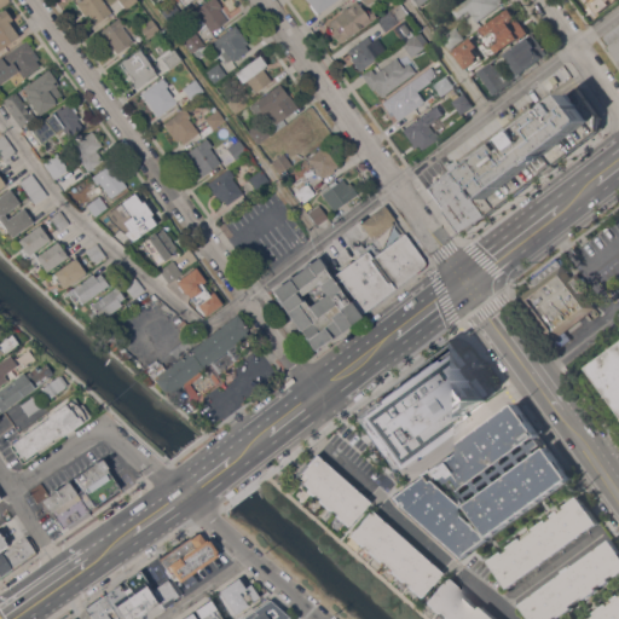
[(86,17),(77,5),(84,0),(103,0),(113,13),(97,25),(88,15),(86,17)]
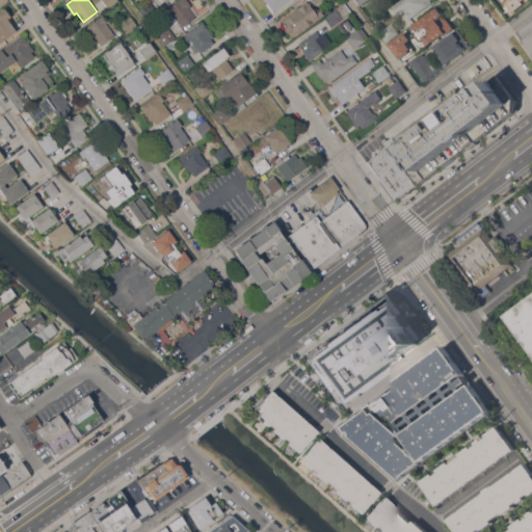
[(102,0),(118,0),(120,1),(108,8),(102,0)]
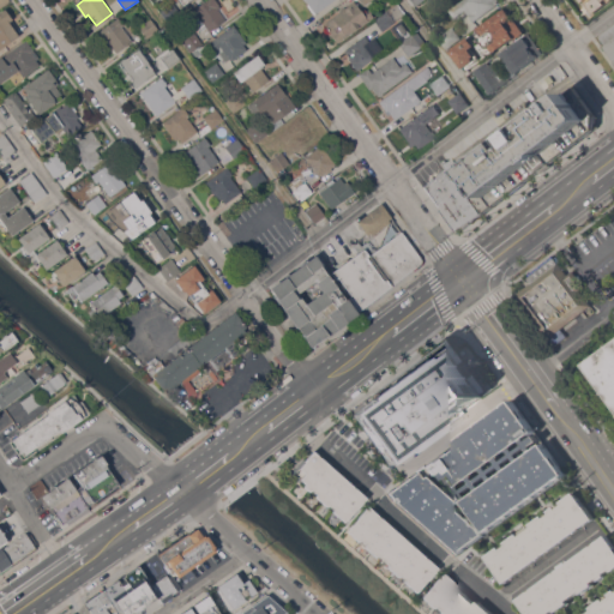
[(193,20),(198,17),(193,8),(205,0),(215,0),(229,18),(210,31),(206,28),(203,30),(200,30),(193,20)]
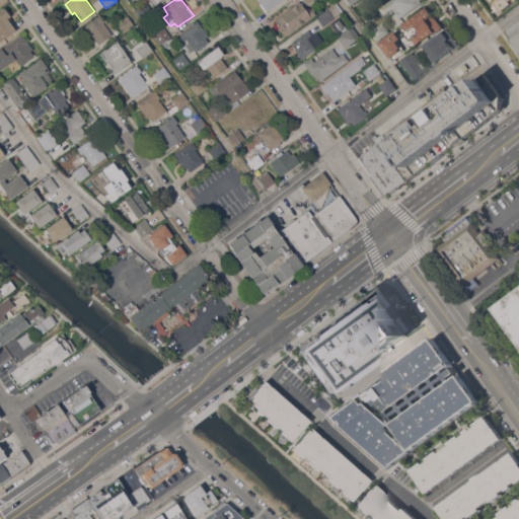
[(282,0),(266,12),(260,3),(261,3),(257,0),(282,0)]
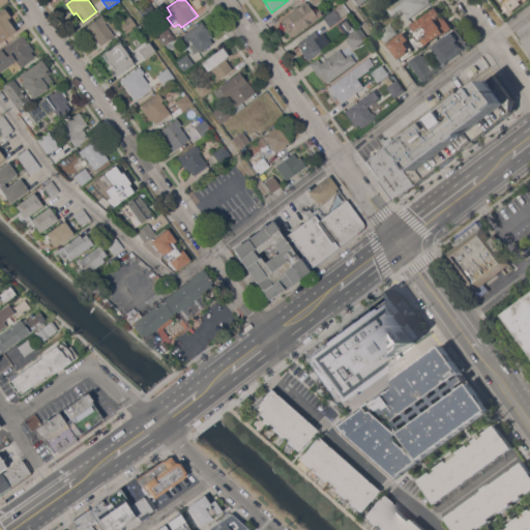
[(399,0),(431,0),(432,1),(409,18),(402,8),(392,15),(387,8),(399,0)]
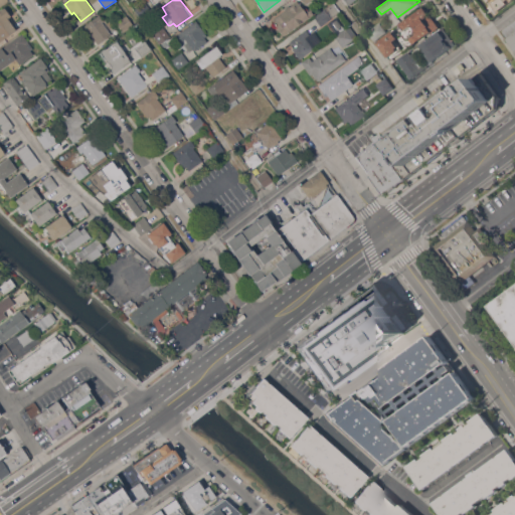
[(513,0),(501,9),(495,1),(491,3),(488,0),(513,0)]
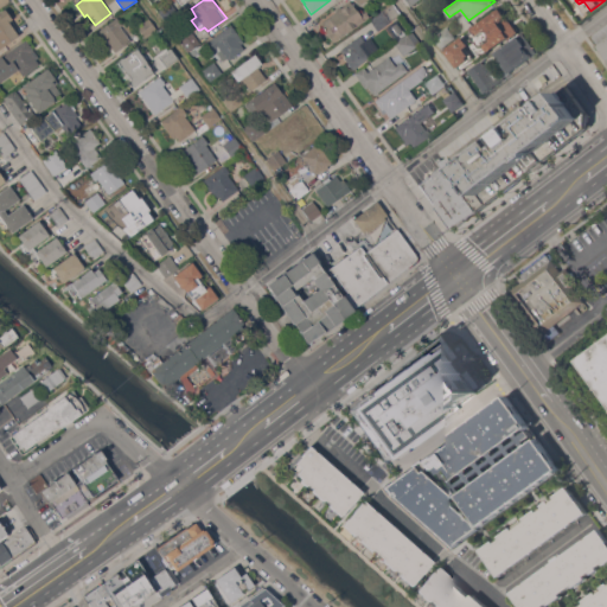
[(178,12),(165,20),(158,10),(171,1),(178,12)]
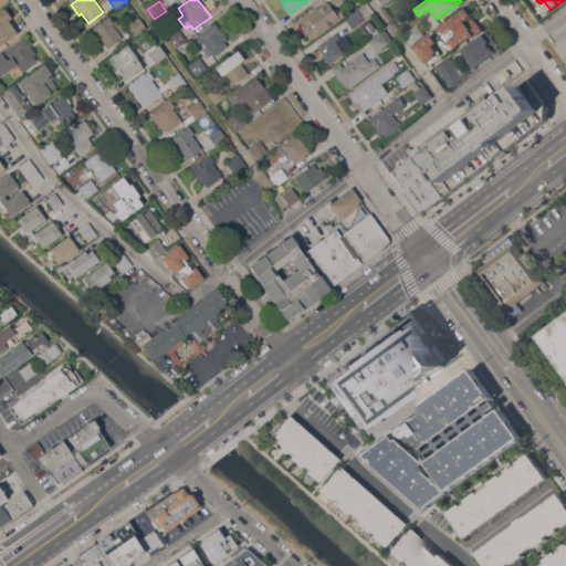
[(299,22),(312,12),(314,10),(313,10),(317,7),(318,7),(326,1),(333,9),(334,8),(337,13),(342,10),(345,14),(339,19),(325,30),(324,29),(311,39),(299,22)]
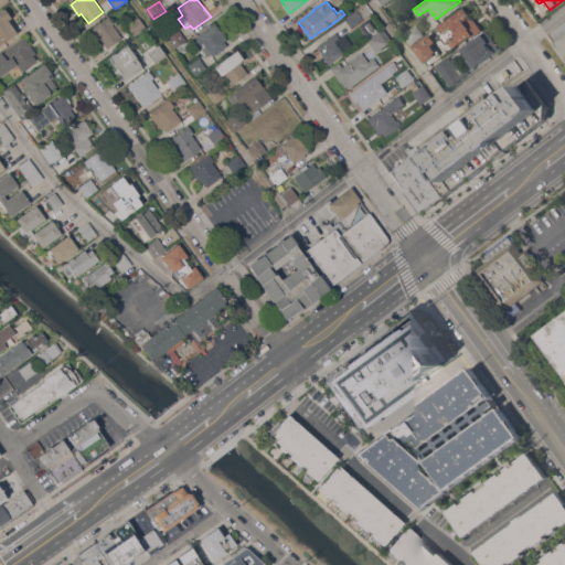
[(361,8),(360,7),(365,3),(365,4),(369,9),(363,13),(360,10),(361,9),(361,8)]
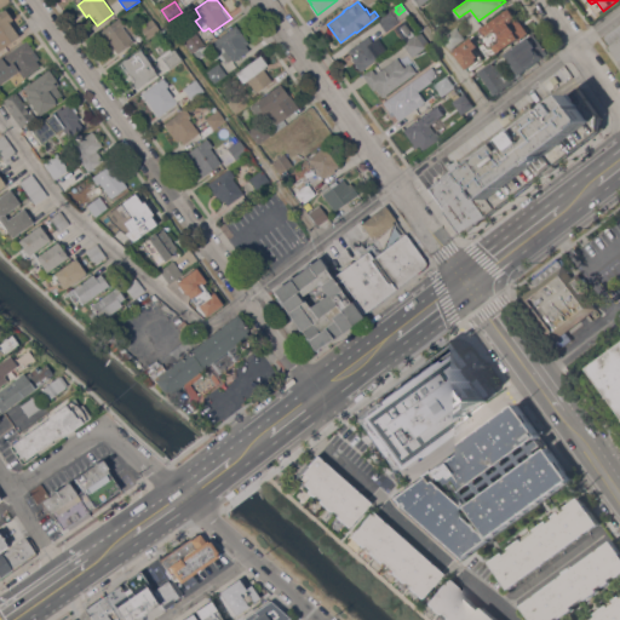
[(0,11),(5,9),(12,19),(9,22),(18,35),(0,49),(0,11)]
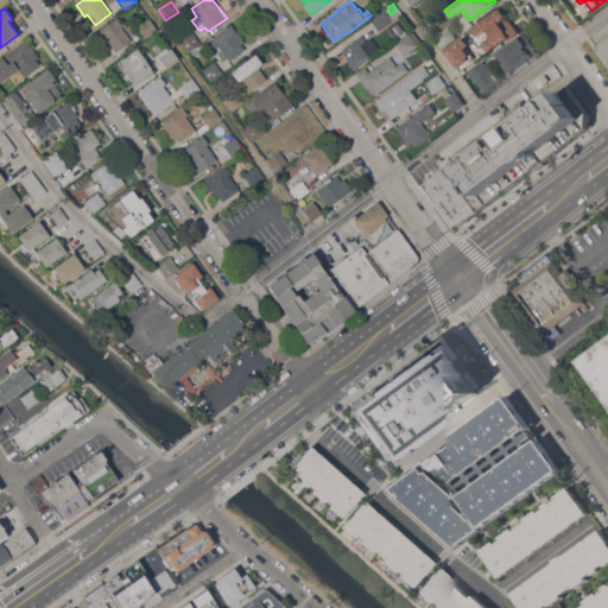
[(519,32),(501,45),(491,52),(486,46),(493,42),(493,35),(492,32),(487,31),(480,36),(475,29),(502,8),(519,32)]
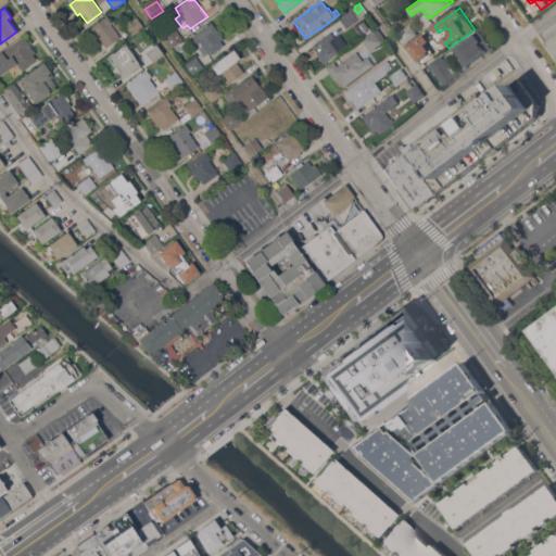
[(340,20),(339,17),(350,10),(351,11),(357,21),(346,28),(340,20)]
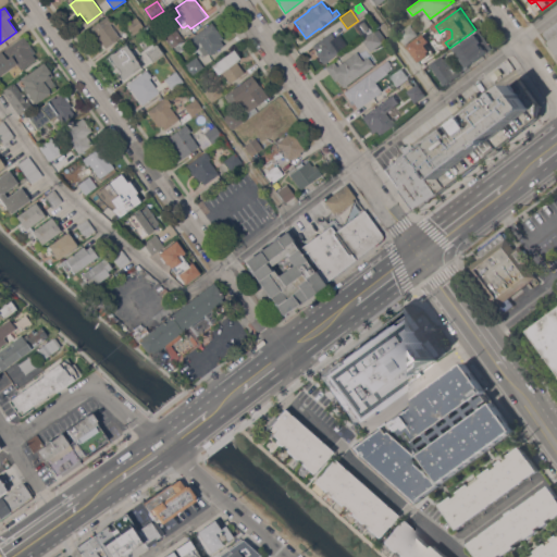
[(108,16),(113,23),(111,24),(121,38),(107,48),(103,44),(100,47),(88,31),(108,16)]
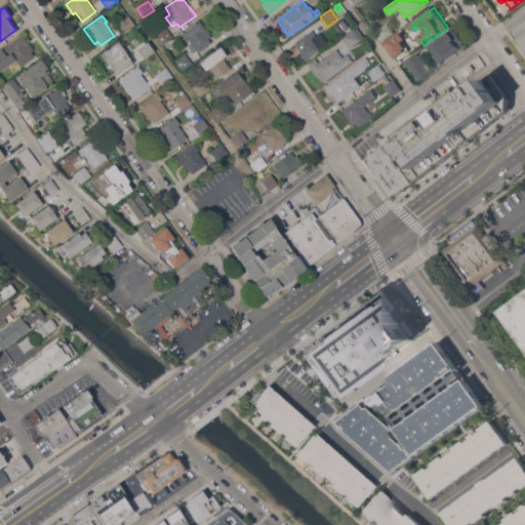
[(136,26),(126,33),(119,24),(129,16),(136,26)]
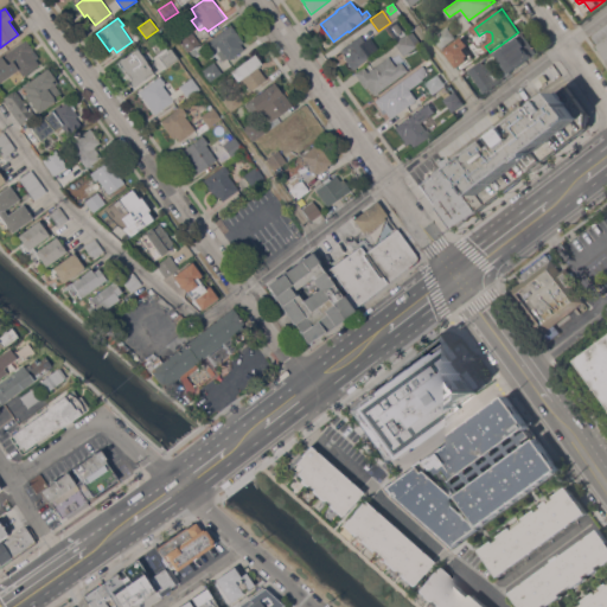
[(212,37),(213,38),(231,24),(243,42),(241,44),(244,49),(229,61),(227,58),(223,61),(217,52),(221,49),(218,45),(210,51),(204,44),(203,42),(211,36),(212,37)]
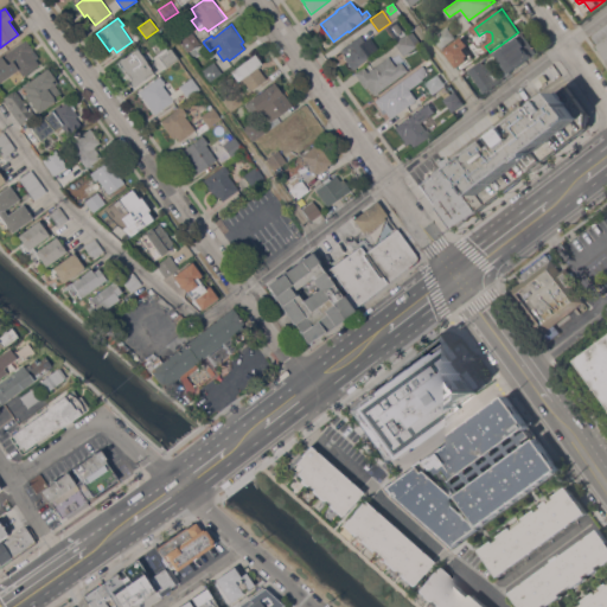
[(606,57),(598,45),(600,43),(594,34),(606,24),(606,57)]
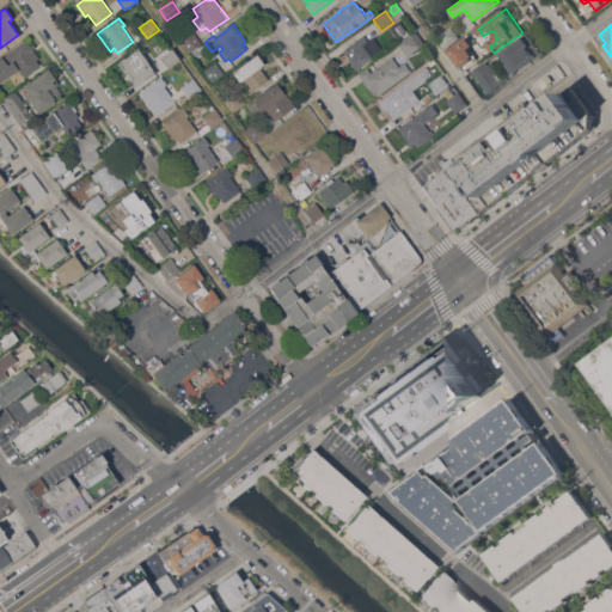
[(452,26),(459,38),(445,49),(438,41),(441,38),(439,35),(452,26)]
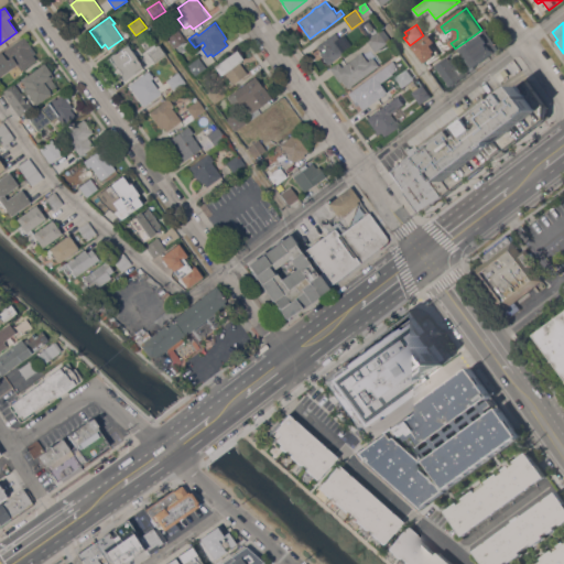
[(383,29),(391,40),(375,52),(367,41),(366,40),(382,28),(383,29)]
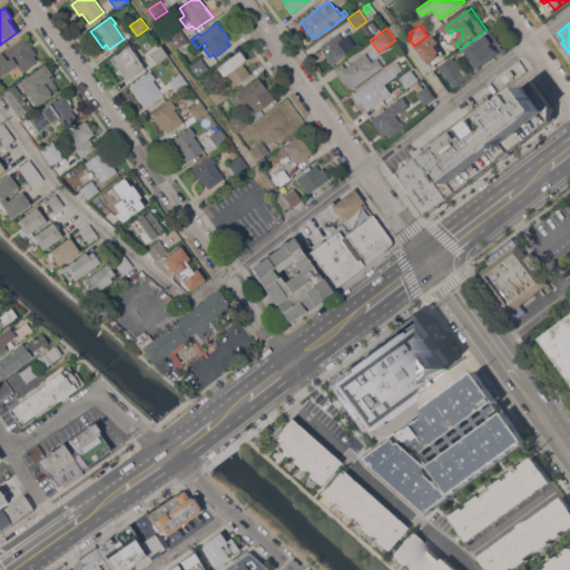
[(169,38),(180,30),(188,40),(177,49),(169,38)]
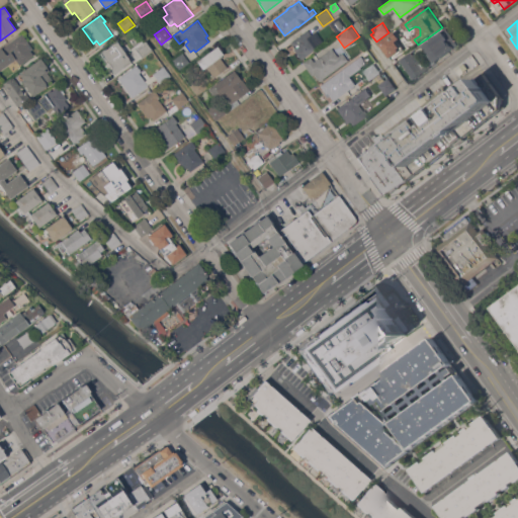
[(424,57),(428,54),(422,45),(446,27),(458,46),(453,49),(454,51),(451,53),(449,51),(435,62),(436,62),(413,79),(412,78),(412,79),(410,76),(411,75),(401,61),(412,53),(413,55),(419,51),(424,57)]
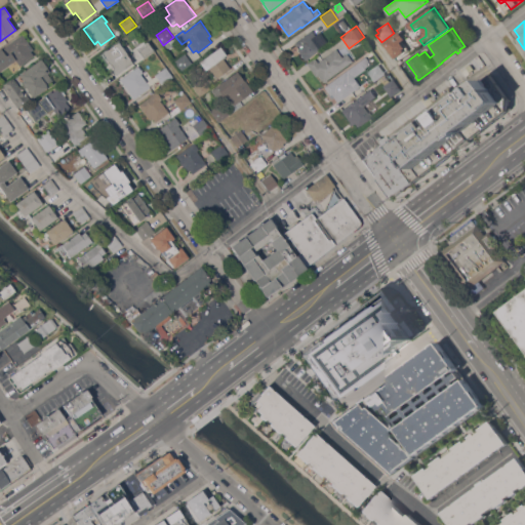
[(320,49),(305,59),(297,49),(298,48),(294,43),(312,31),(315,35),(312,38),(320,49)]
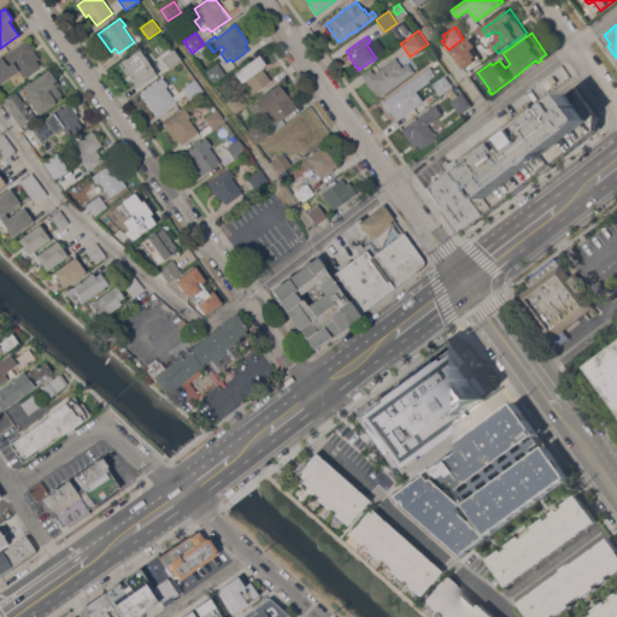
[(459,58),(458,59),(453,51),(471,37),(477,47),(472,51),(481,62),(468,70),(459,58)]
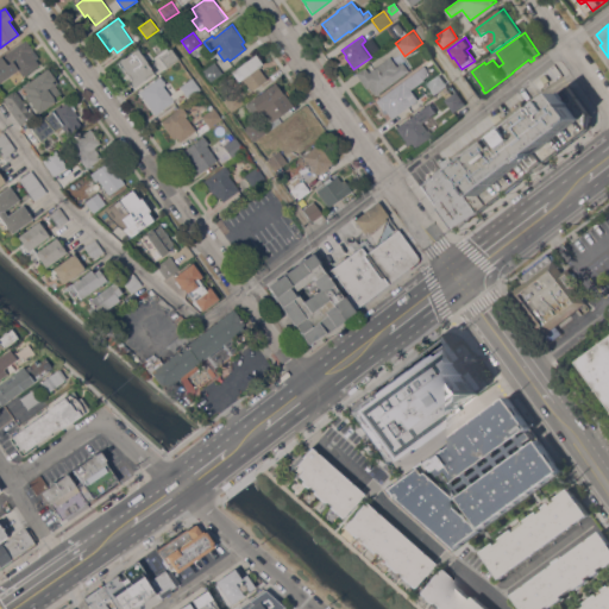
[(0,58),(26,41),(39,58),(36,61),(38,63),(23,74),(19,70),(0,85),(0,58)]
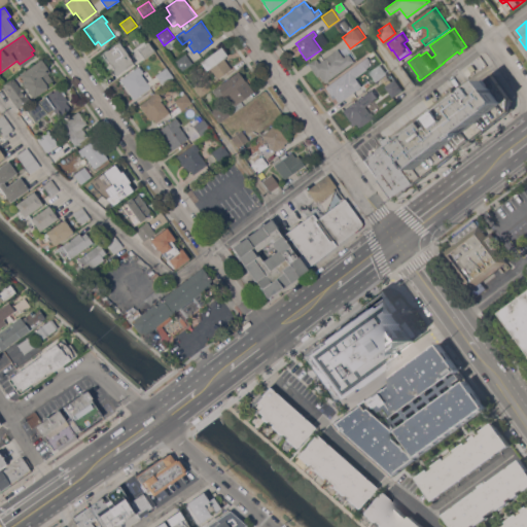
[(133,63),(115,75),(112,70),(114,69),(103,53),(118,41),(133,63)]
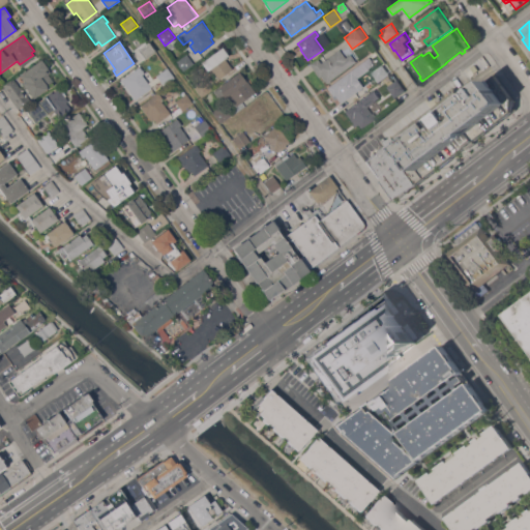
[(156,52),(145,59),(139,50),(149,41),(156,52)]
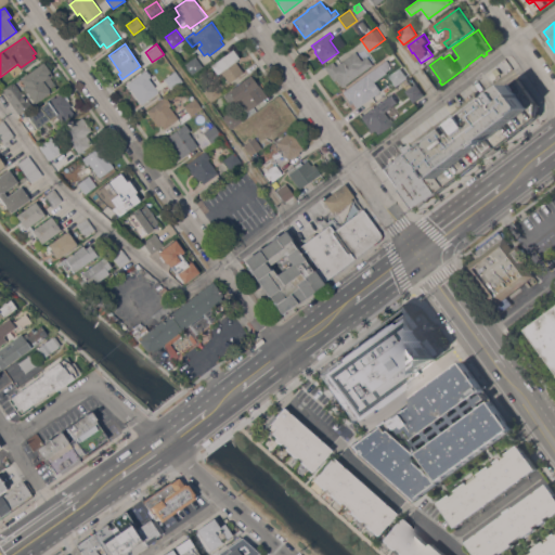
[(233,49),(240,57),(235,61),(244,73),(229,84),(220,72),(217,74),(210,65),(233,49)]
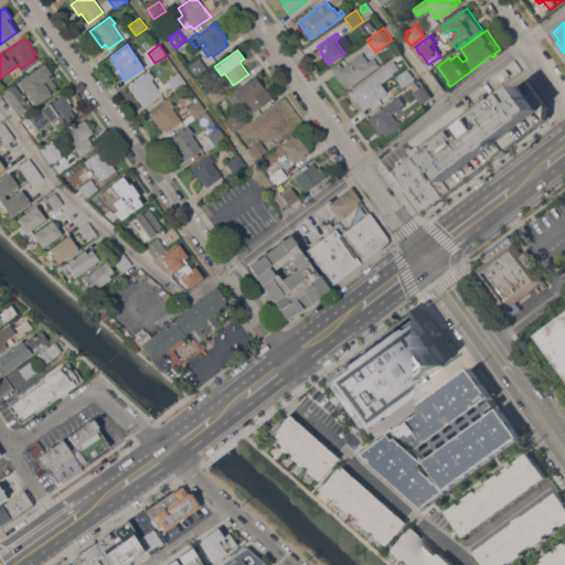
[(362,52),(369,61),(373,57),(380,65),(348,88),(342,81),(340,82),(330,68),(339,62),(342,66),(362,52)]
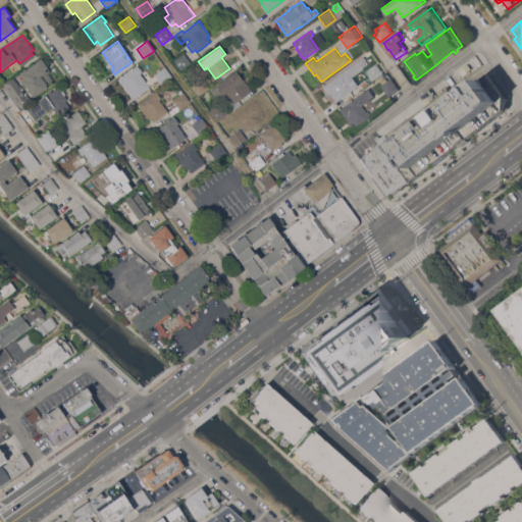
[(185,54),(191,62),(180,70),(174,61),(185,54)]
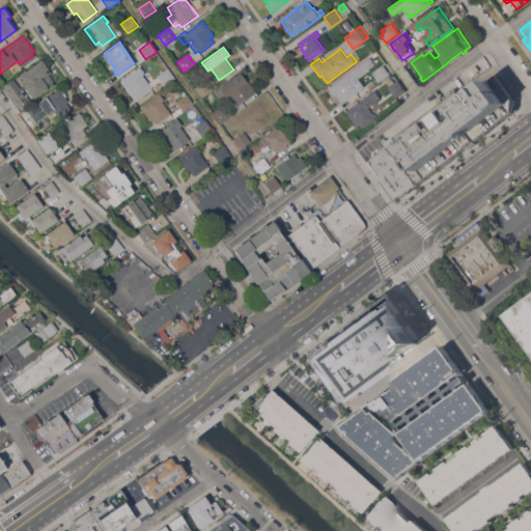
[(370,57),(375,64),(369,68),(370,70),(358,78),(364,87),(342,103),(336,94),(334,95),(328,87),(370,57)]
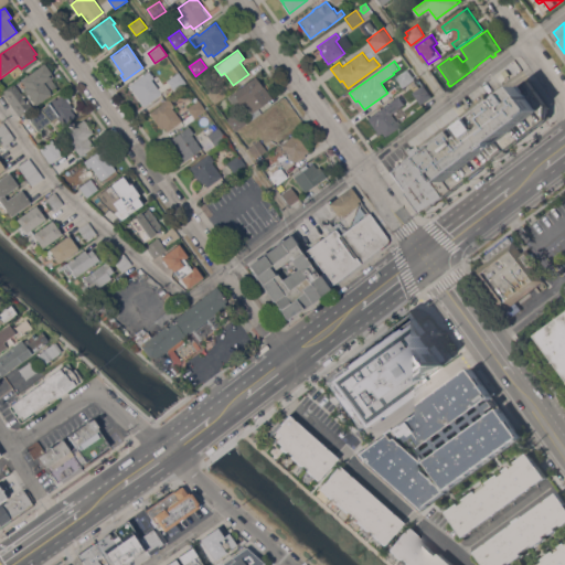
[(44,63),(52,73),(51,73),(54,77),(51,80),(59,88),(35,105),(23,87),(25,86),(21,81),(44,63)]
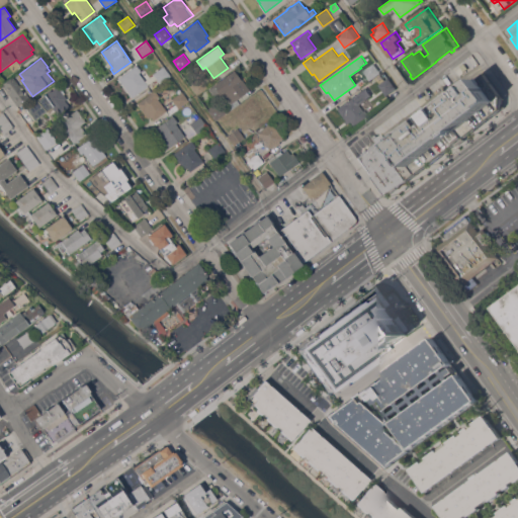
[(363,71),(373,63),(374,64),(377,62),(384,71),(380,73),(370,80),(363,71)]
